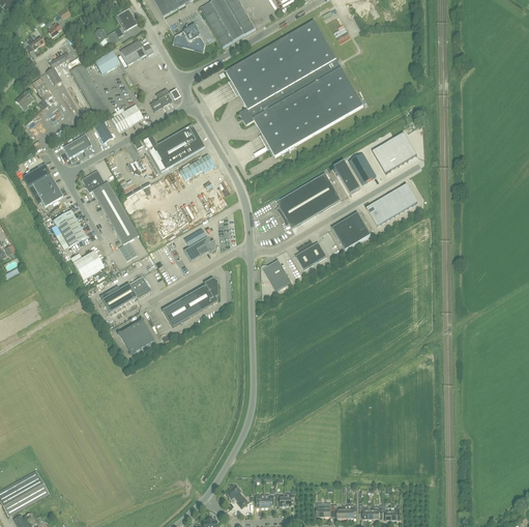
[(153,0),(163,15),(187,0),(153,0)]
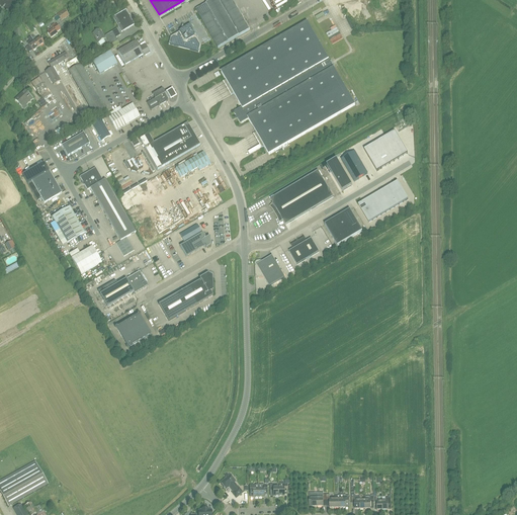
[(205,0),(194,7),(217,46),(249,26),(233,0),(205,0)]
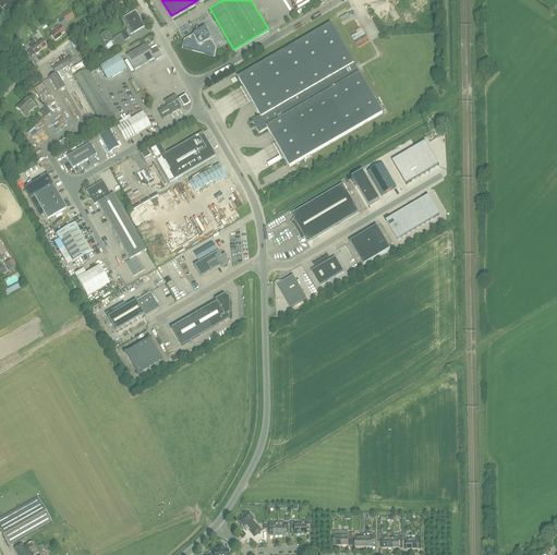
[(134,7),(124,13),(133,29),(144,23),(134,7)]
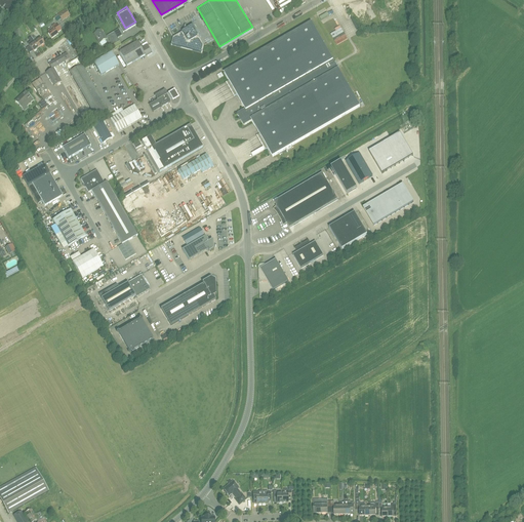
[(69,13),(66,8),(57,13),(61,18),(69,13)]
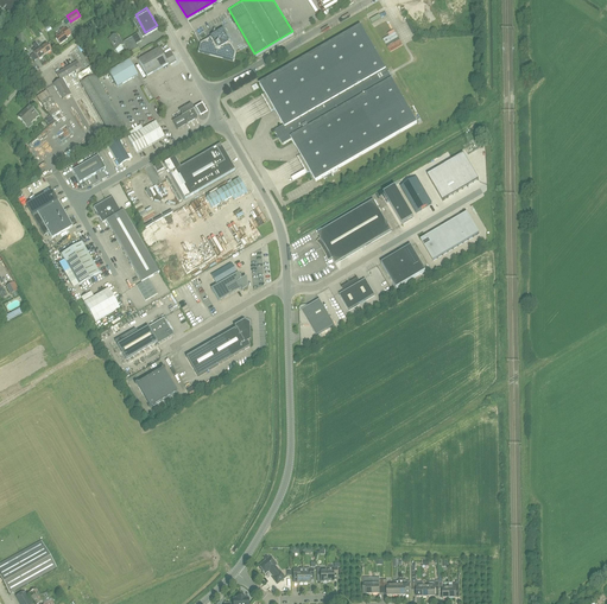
[(274,128),(280,140),(283,140),(290,135),(309,167),(315,178),(416,120),(359,21),(258,80),(283,122),(274,126),(274,128)]
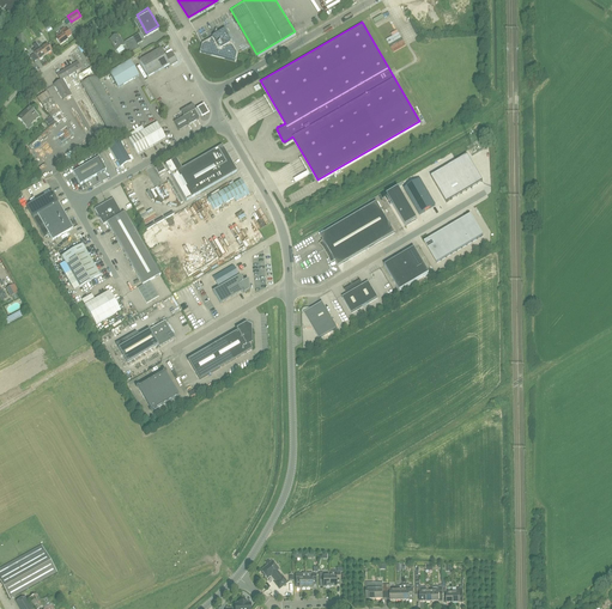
[(56,35),(55,36),(59,41),(66,36),(66,35),(70,31),(66,25),(65,26),(62,24),(59,26),(60,28),(54,32),(56,35)]
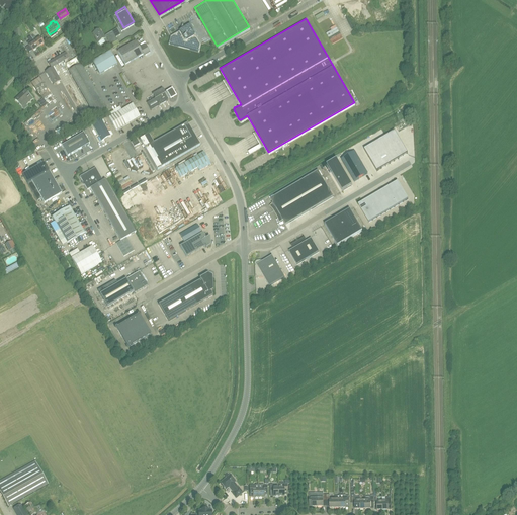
[(200,41),(189,23),(170,34),(168,41),(198,50),(200,41)]
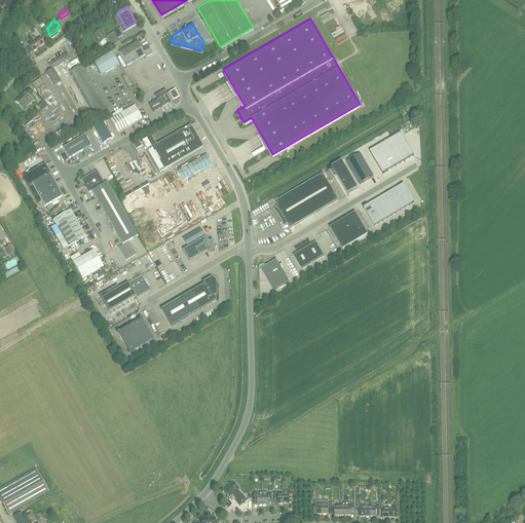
[(343,25),(332,29),(335,35),(346,31),(343,25)]
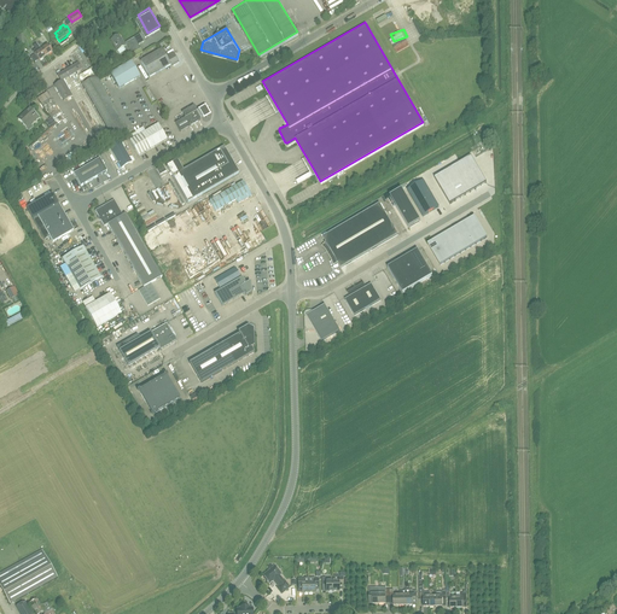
[(128,46),(137,41),(143,39),(138,30),(124,39),(128,46)]
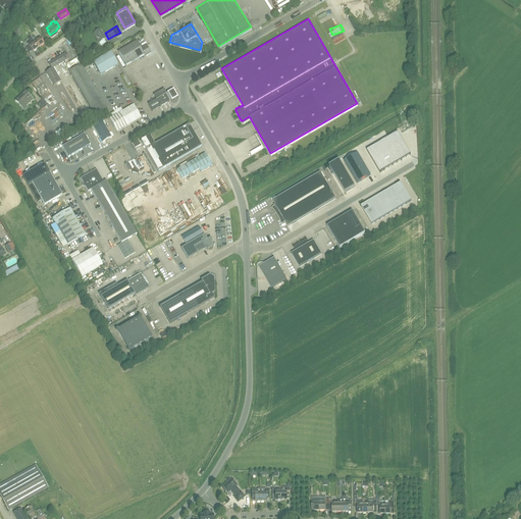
[(99,27),(92,31),(98,40),(105,36),(99,27)]
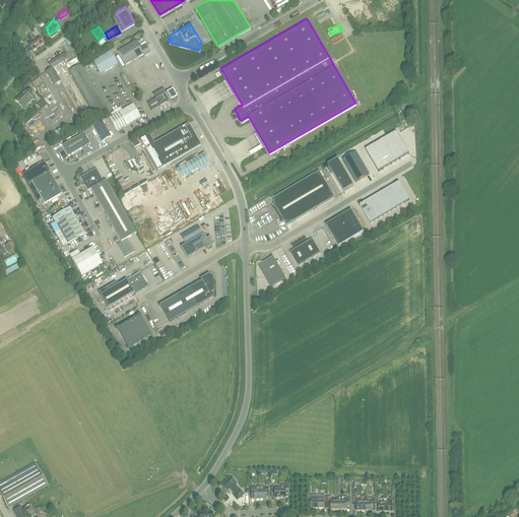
[(343,30),(331,35),(334,41),(345,37),(343,30)]
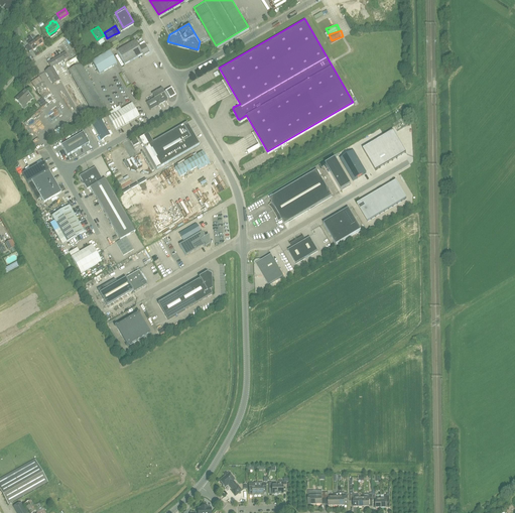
[(32,37),(29,34),(27,36),(29,39),(26,40),(31,47),(37,43),(33,38),(32,37)]
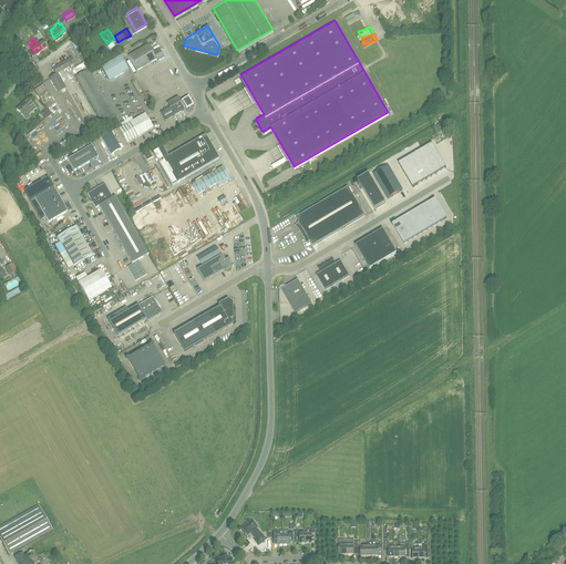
[(42,38),(37,42),(41,48),(47,44),(42,38)]
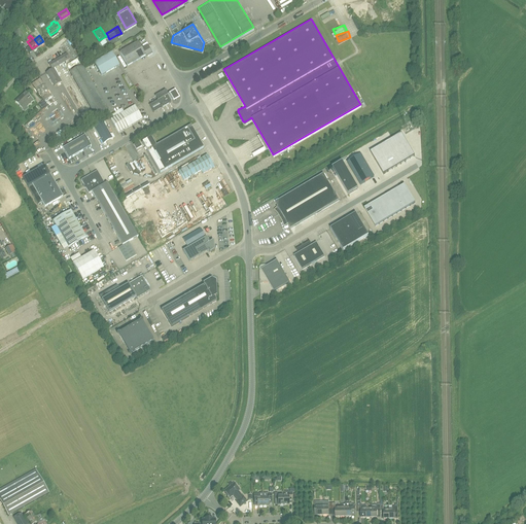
[(116,35),(109,39),(111,42),(113,45),(119,41),(118,38),(116,35)]
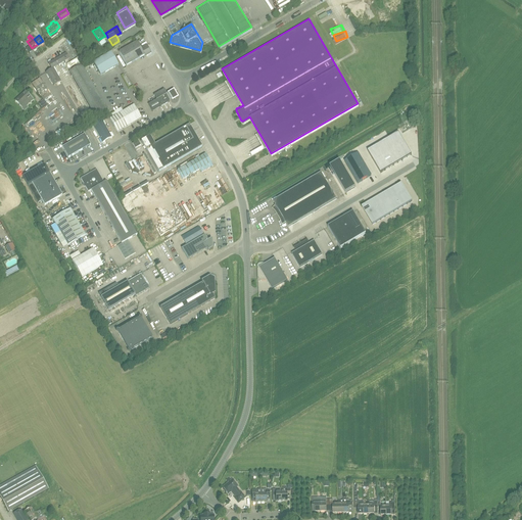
[(136,38),(126,44),(117,48),(126,62),(134,57),(144,51),(145,53),(150,50),(145,42),(140,45),(136,38)]
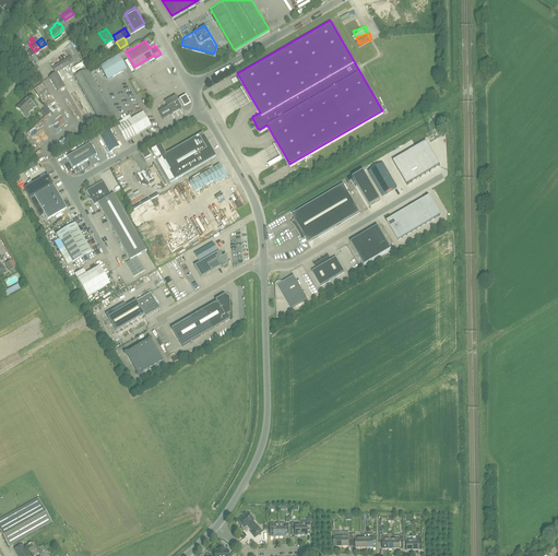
[(126,67),(117,51),(98,63),(106,78),(126,67)]
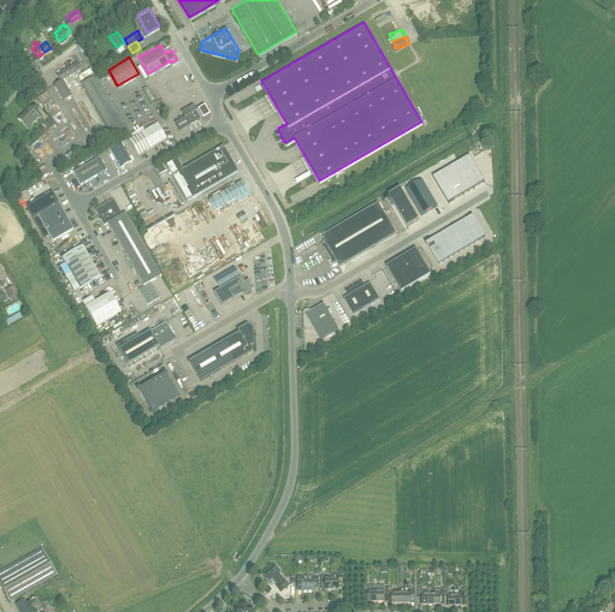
[(78,66),(80,65),(76,59),(61,67),(57,61),(52,65),(57,71),(59,77),(53,82),(63,97),(71,93),(61,77),(72,70),(76,77),(83,73),(78,66)]
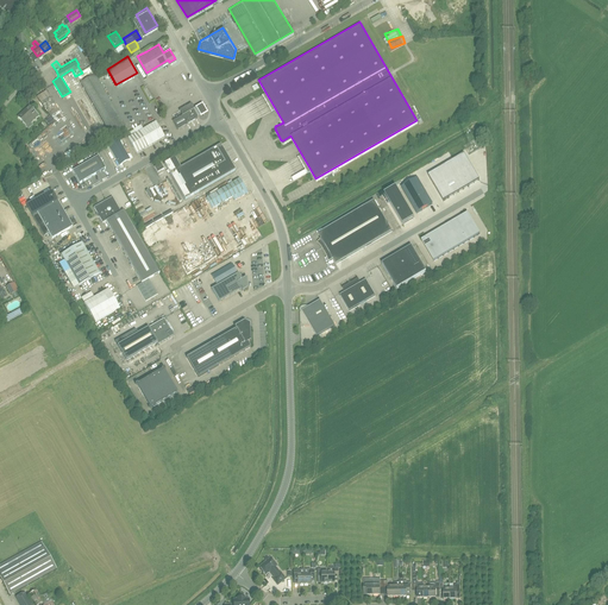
[(79,80),(110,131),(124,123),(94,71),(79,80)]
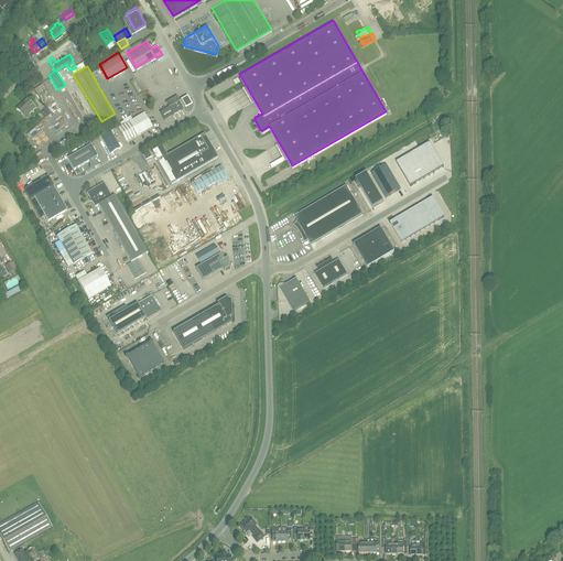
[(138,75),(140,79),(151,74),(149,69),(138,75)]
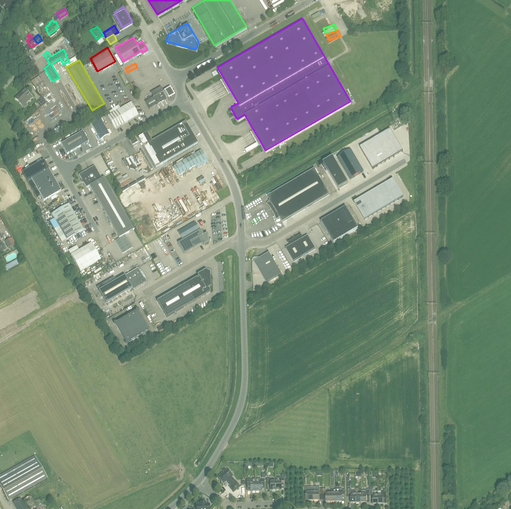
[(209,83),(212,87),(223,81),(221,77),(209,83)]
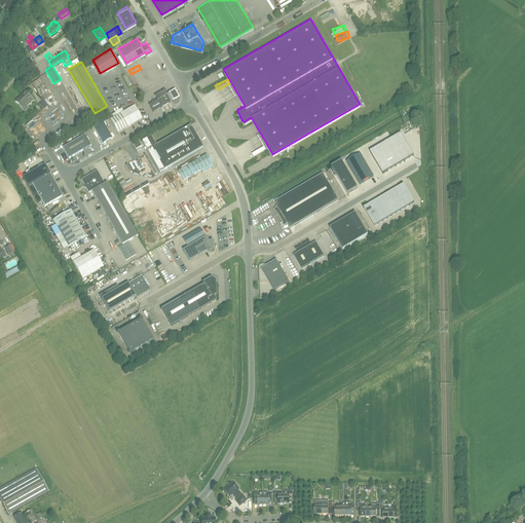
[(174,85),(167,88),(173,97),(178,94),(174,85)]
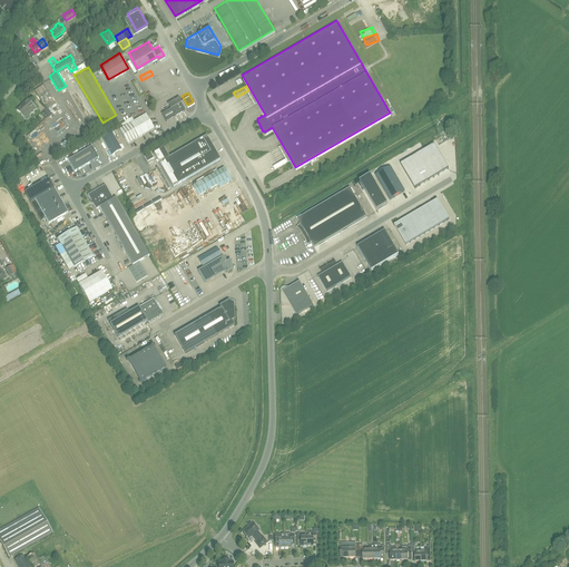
[(160,110),(165,118),(182,108),(182,107),(184,106),(179,99),(180,99),(178,94),(166,100),(169,105),(160,110)]
